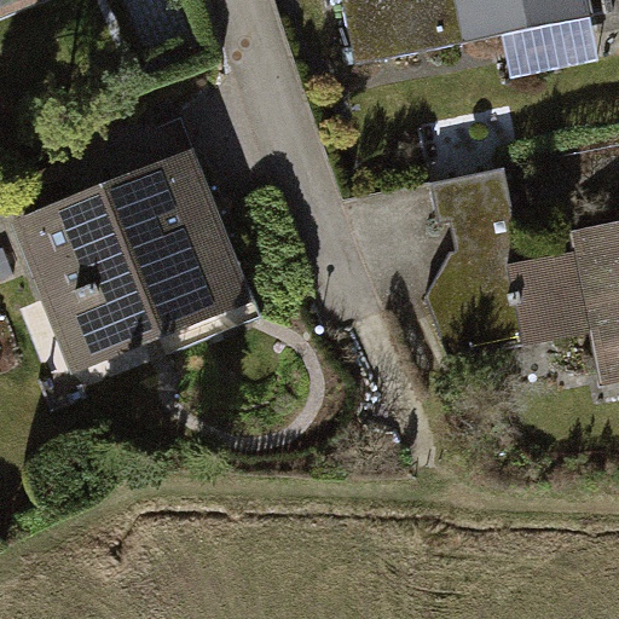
[(0,0),(0,23),(56,0),(0,0)]
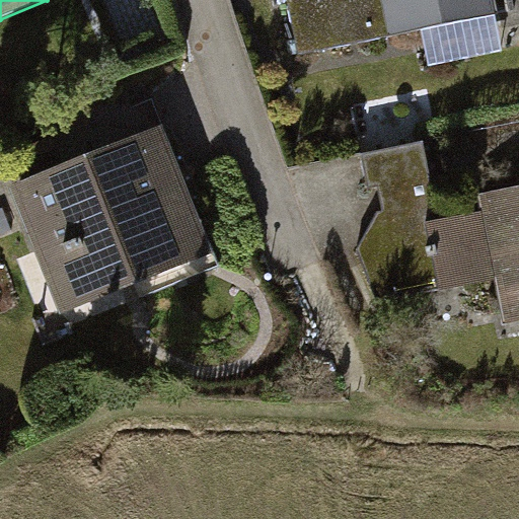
[(384,0),(291,0),(301,55),(393,36),(384,0)]
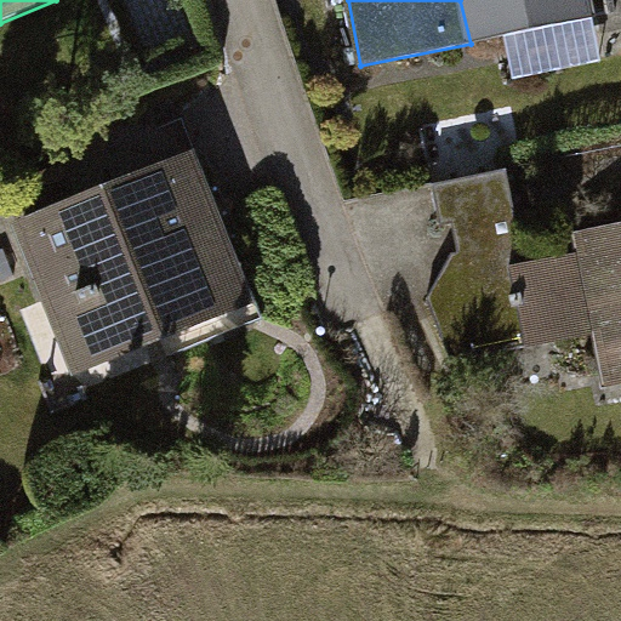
[(593,0),(460,0),(471,44),(597,17),(593,0)]
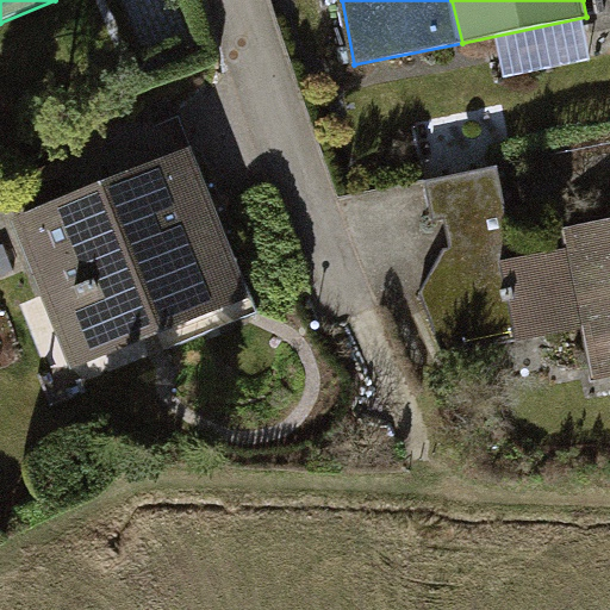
[(68,369),(251,302),(198,155),(13,223),(68,369)]
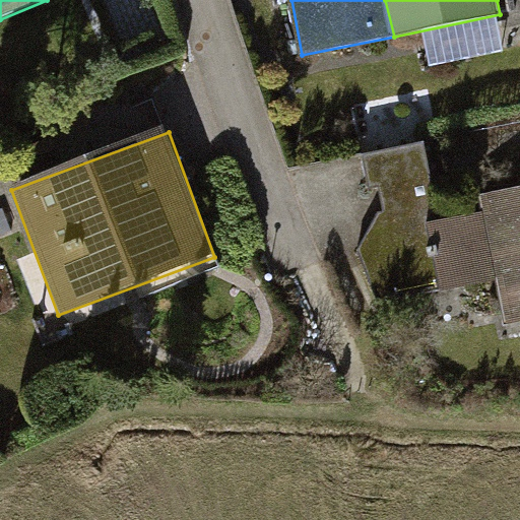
[(519,322),(519,185),(481,193),(484,207),(443,216),(421,142),(363,155),(371,189),(378,186),(384,213),(378,212),(360,252),(374,302),(496,281),(508,326),(519,322)]
